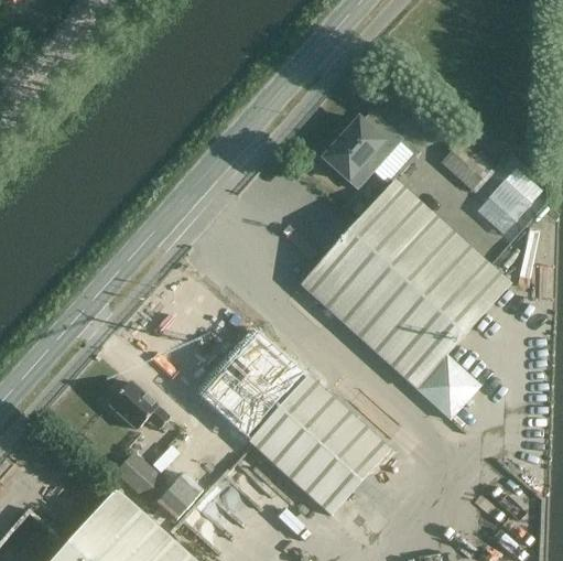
[(358,187),(402,138),(372,111),(364,121),(359,118),(324,158),(358,187)]
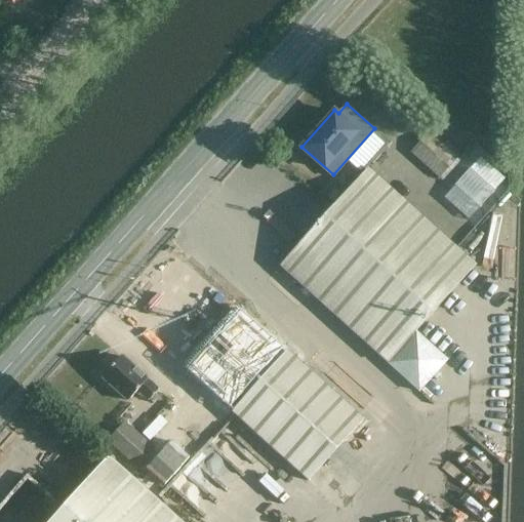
[(411,148),(440,173),(457,155),(429,129),(411,148)]
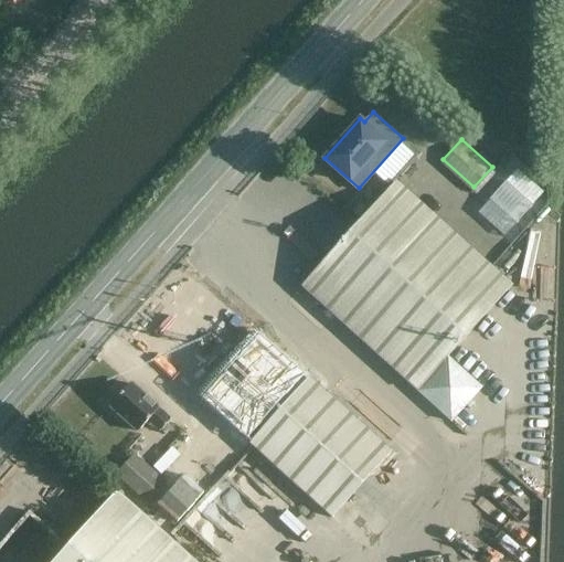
[(412,154),(401,166),(410,173),(419,161),(412,154)]
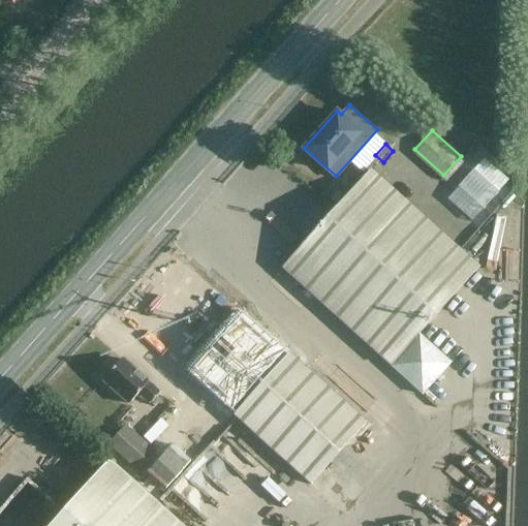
[(329,185),(341,196),(366,169),(353,158),(329,185)]
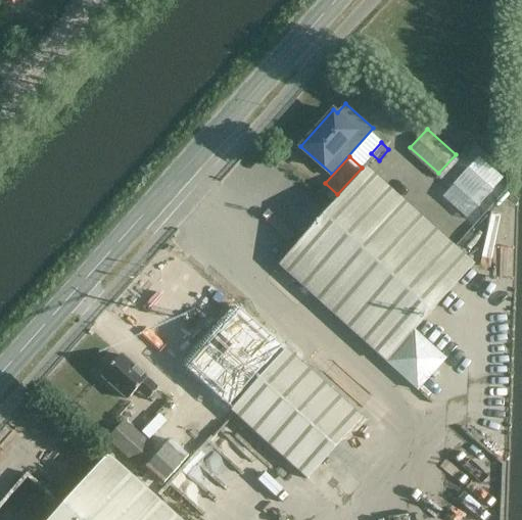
[(281,262),(387,357),(419,385),(445,356),(414,326),(474,260),(368,164),(281,262)]
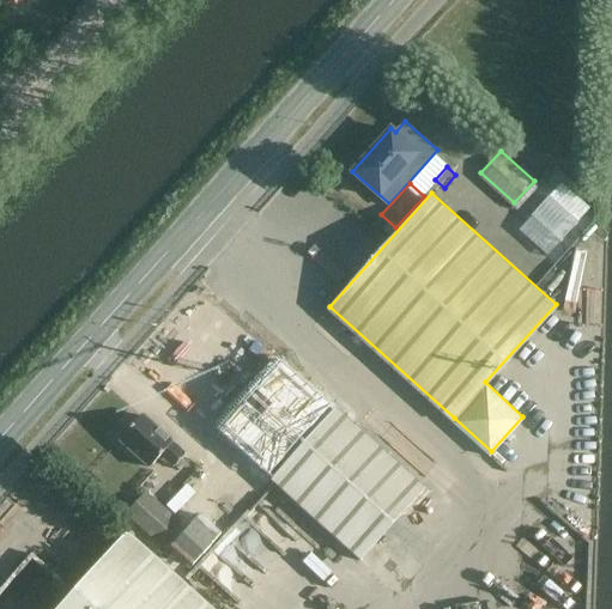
[(359,560),(425,487),(283,358),(217,431),(359,560)]
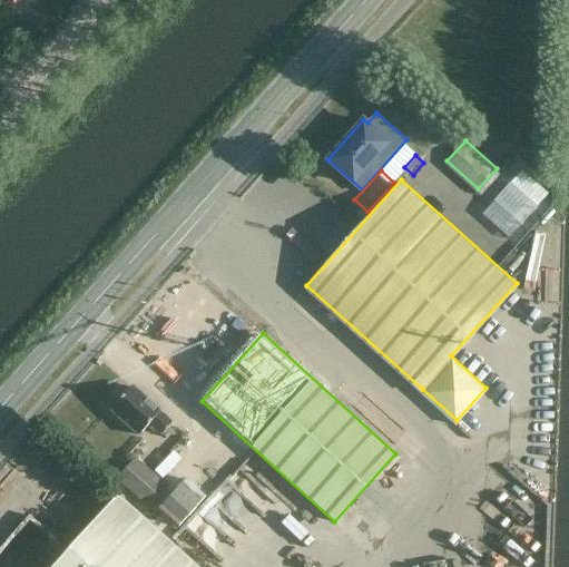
[(163,430),(173,419),(133,382),(111,406),(140,431),(149,422),(154,426),(156,423),(163,430)]
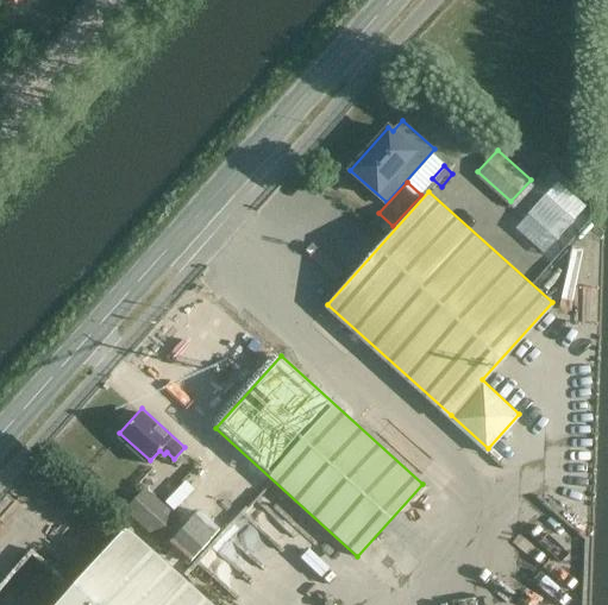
[(190,465),(171,487),(180,495),(200,473),(190,465)]
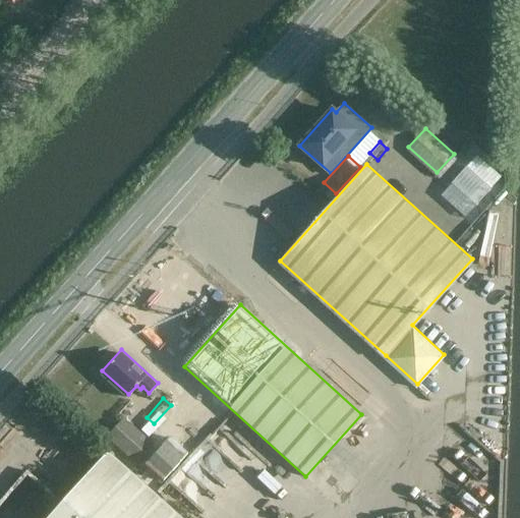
[(151,442),(122,416),(106,435),(133,460),(151,442)]
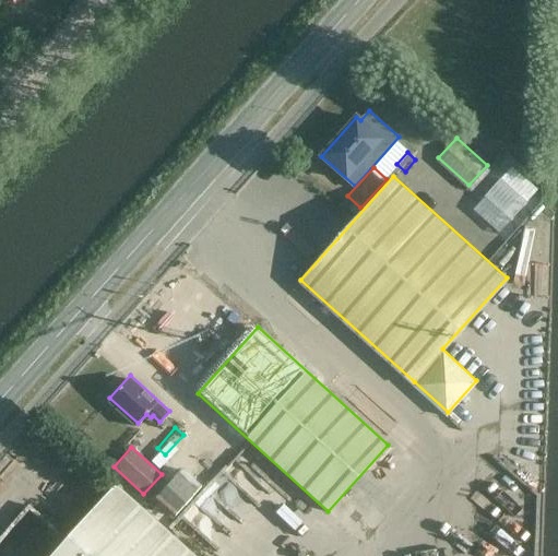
[(103,480),(96,486),(103,492),(108,485),(103,480)]
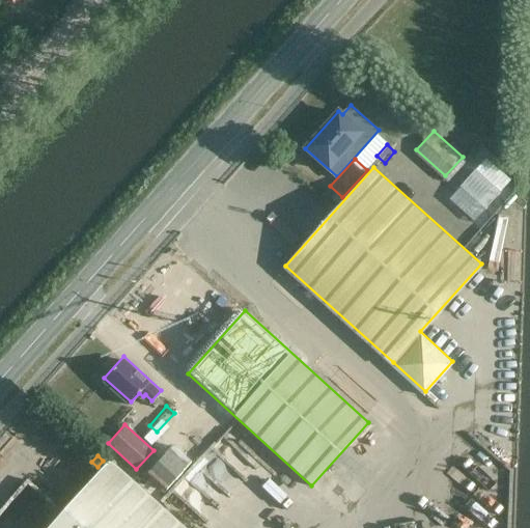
[(184,527),(108,461),(47,527),(184,527)]
